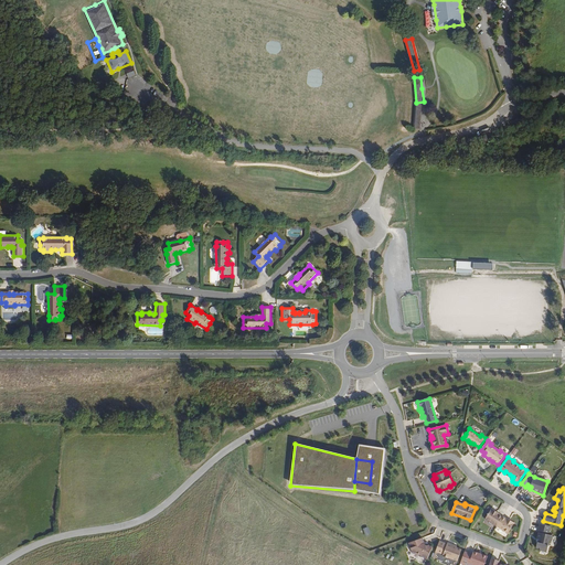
[(509,521),(496,513),(497,512),(491,510),(486,520),(508,534),(514,524),(509,521)]
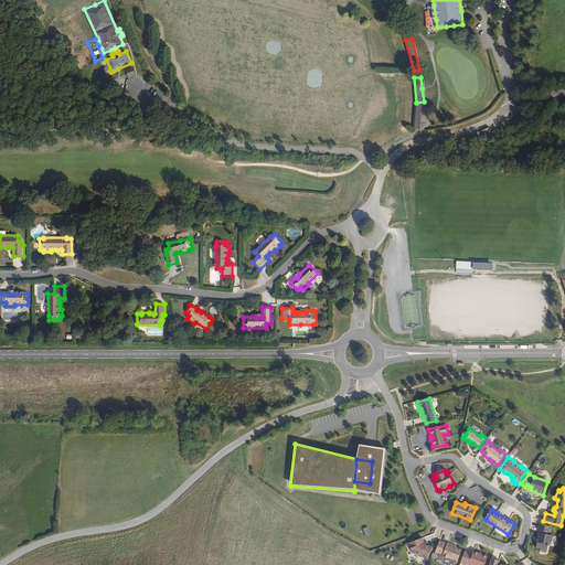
[(551,526),(540,524),(539,532),(539,533),(537,540),(539,540),(536,548),(540,550),(540,551),(547,552),(548,545),(550,545),(551,541),(552,541),(553,535),(548,535),(551,526)]
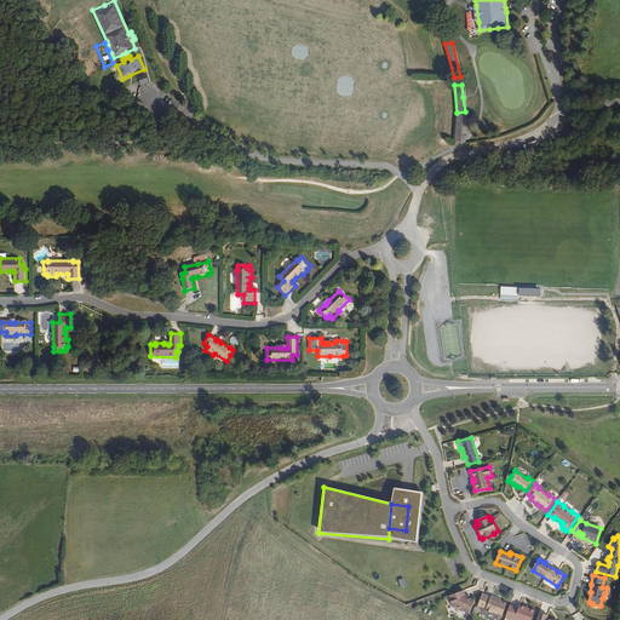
[(469,615),(475,601),(470,600),(468,601),(466,598),(463,591),(448,597),(453,609),(457,608),(461,610),(461,613),(469,615)]
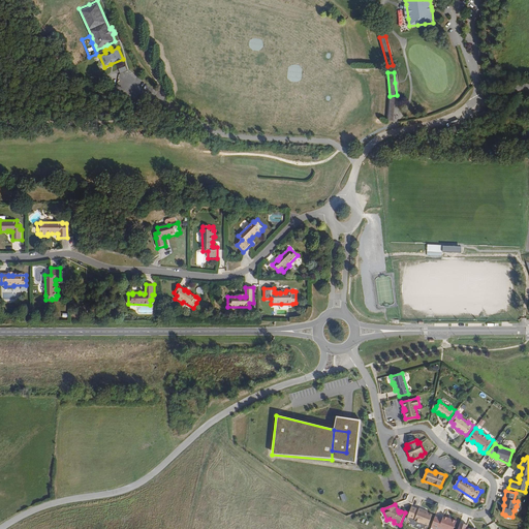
[(429,526),(432,516),(427,514),(424,511),(424,510),(418,508),(418,509),(411,507),(408,517),(415,520),(414,521),(419,523),(429,526)]
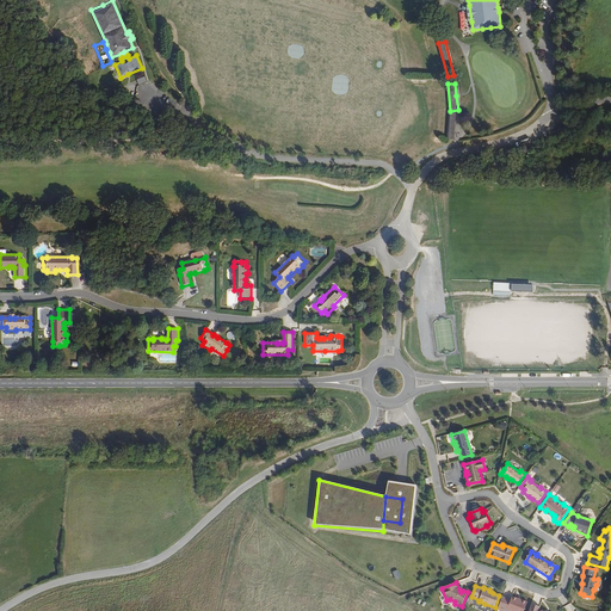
[(506,610),(524,610),(528,604),(512,598),(511,600),(503,597),(498,610),(499,610),(503,610),(504,610),(506,610)]
